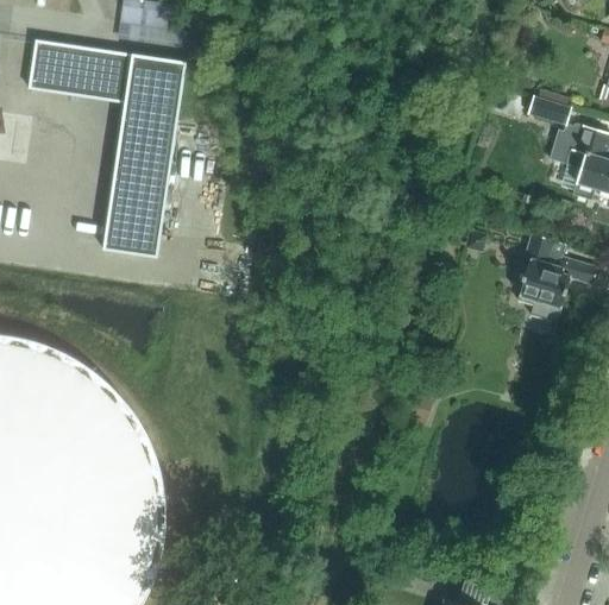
[(121,37),(180,38),(180,1),(123,0),(121,37)]
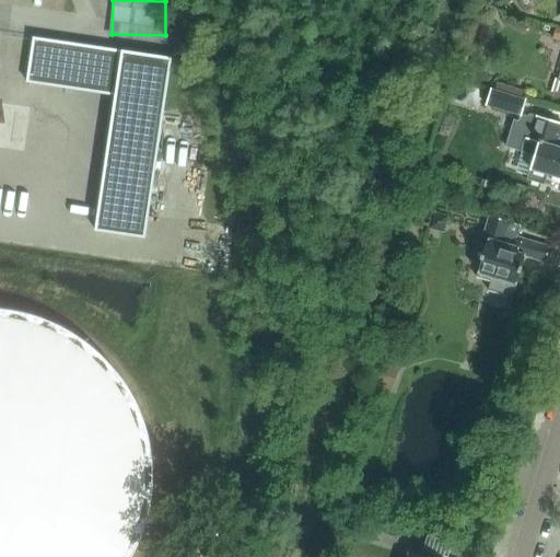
[(164,99),(171,55),(121,48),(115,92),(164,99)]
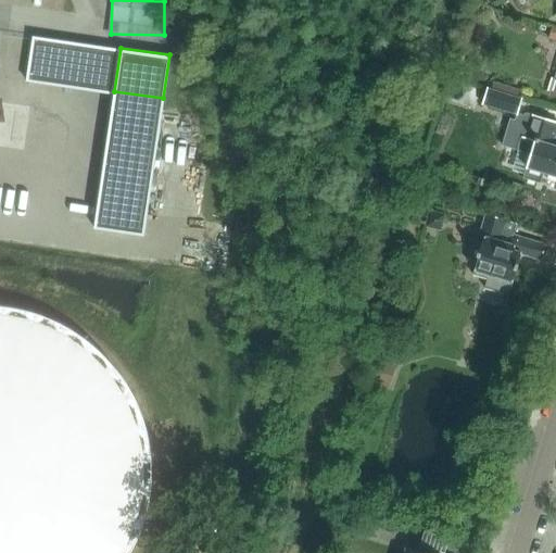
[(515,113),(516,111),(517,111),(521,97),(487,86),(481,102),(515,113)]
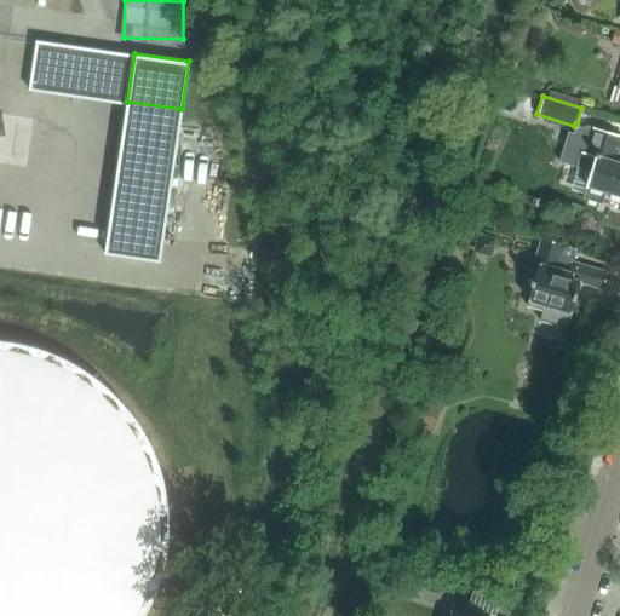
[(591,128),(577,124),(575,124),(574,126),(568,147),(580,150),(575,165),(590,170),(583,194),(601,200),(604,189),(619,194),(619,160),(613,159),(619,136),(619,133),(592,125),(591,128)]
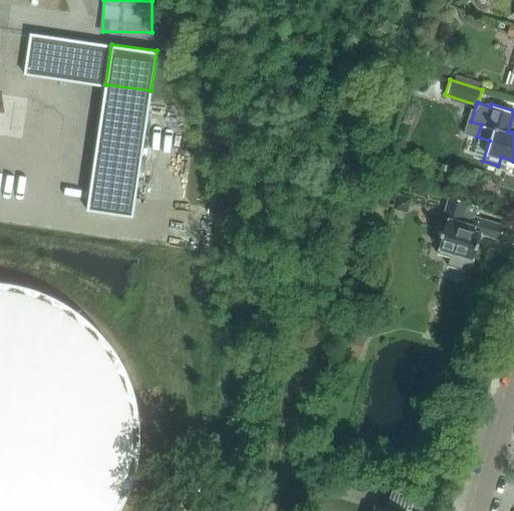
[(144,138),(97,131),(94,151),(141,157),(144,138)]
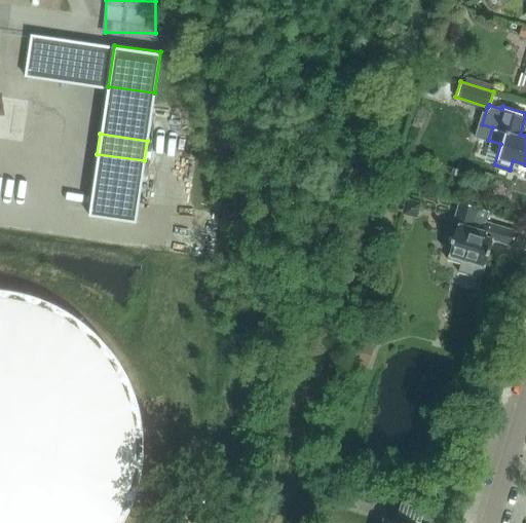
[(94,174),(141,181),(144,160),(97,154),(94,174)]
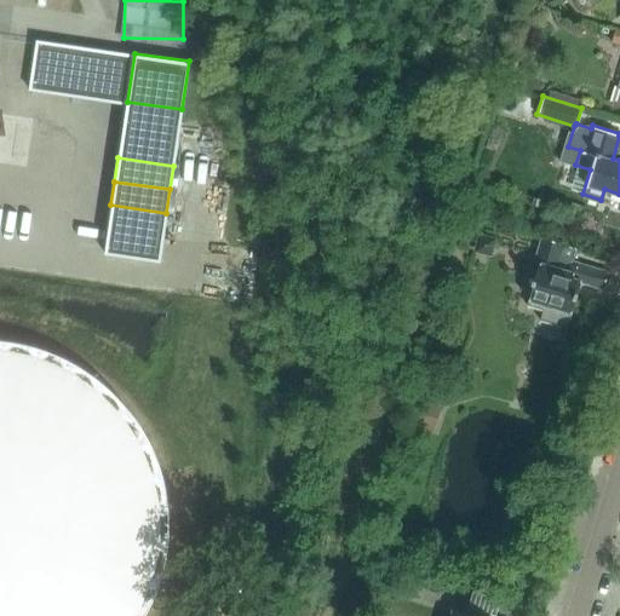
[(110,205),(107,229),(135,232),(162,236),(162,235),(166,213),(110,205)]
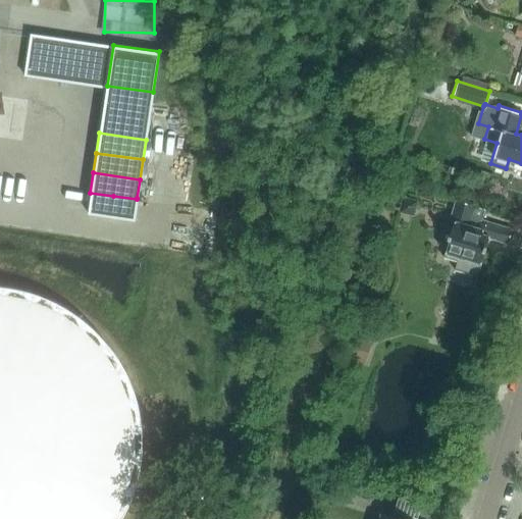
[(88,212),(110,215),(113,196),(90,193),(88,212)]
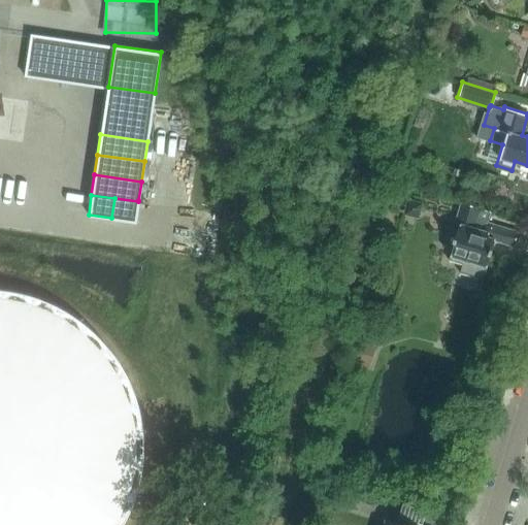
[(418,217),(423,201),(406,197),(402,212),(418,217)]
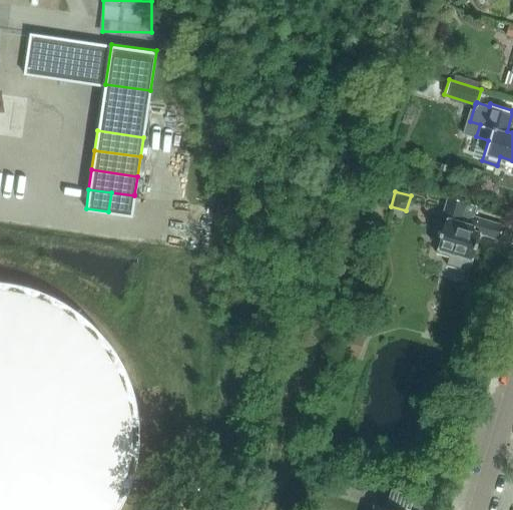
[(130,215),(131,215),(134,195),(111,192),(108,211),(130,215)]
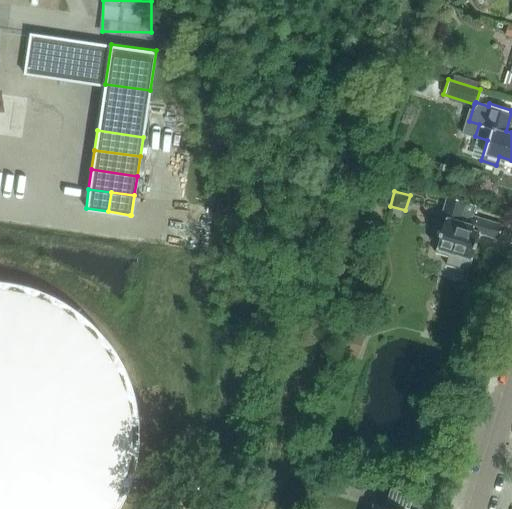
[(434,251),(448,255),(445,263),(468,269),(479,231),(498,236),(500,230),(502,224),(473,215),(476,205),(445,196),(439,216),(444,218),(434,251)]
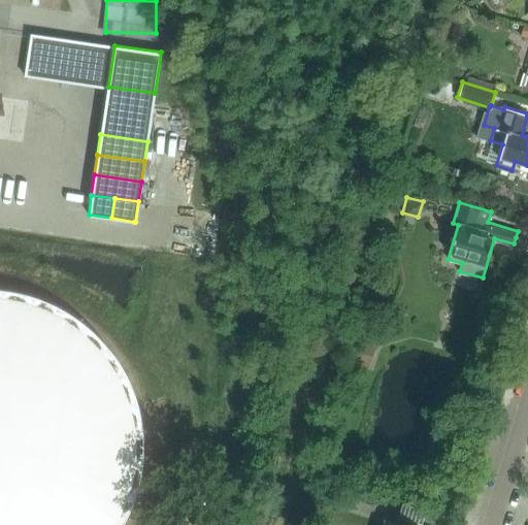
[(0,524),(121,524),(133,500),(140,476),(143,445),(142,429),(140,419),(138,408),(135,397),(131,387),(124,371),(118,361),(108,348),(99,337),(89,327),(77,318),(65,309),(50,301),(23,293),(10,290),(0,288),(0,524)]
